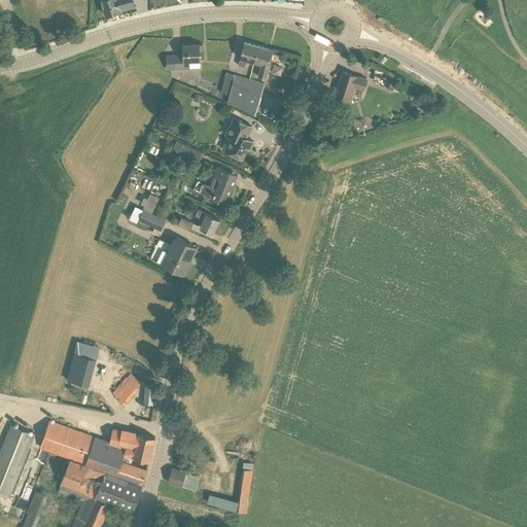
[(101,0),(106,14),(121,10),(121,9),(136,6),(134,0),(101,0)]
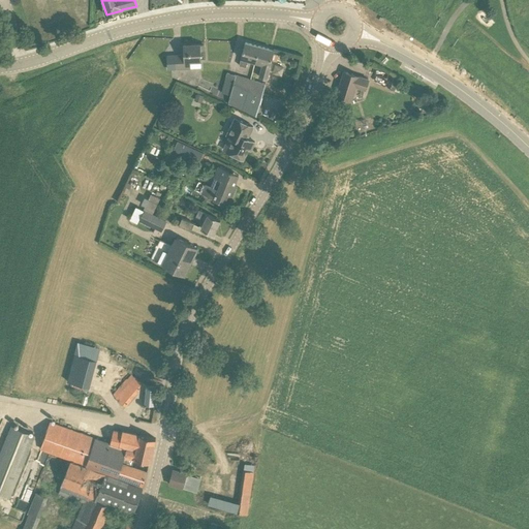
[(255,62),(259,45),(246,41),(239,64),(245,66),(247,60),(255,62)]
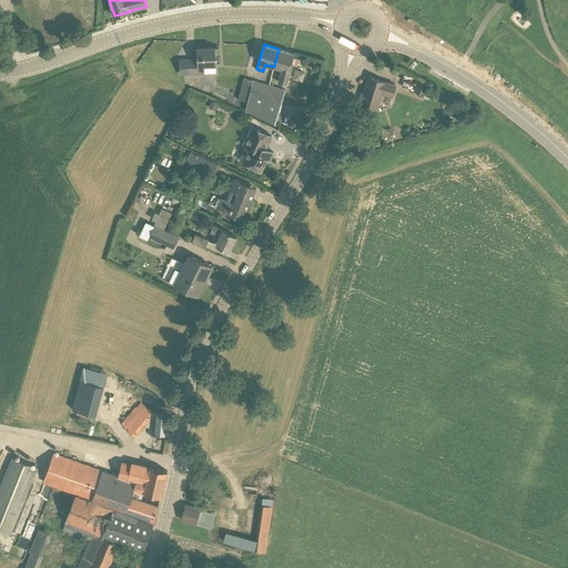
[(216,72),(215,54),(219,53),(219,47),(198,48),(198,59),(188,59),(188,73),(216,72)]
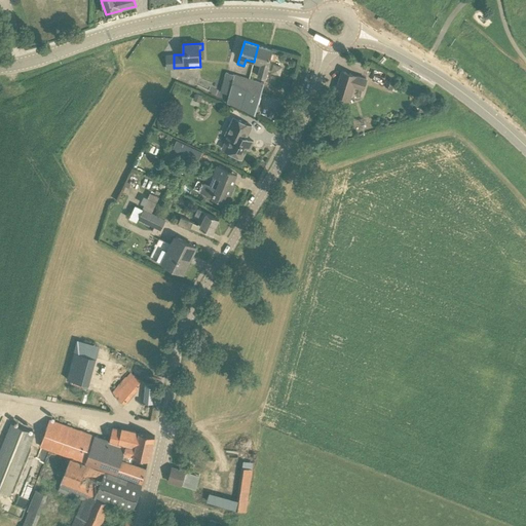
[(268,65),(272,49),(258,45),(254,62),(260,64),(257,76),(265,78),(269,65),(268,65)]
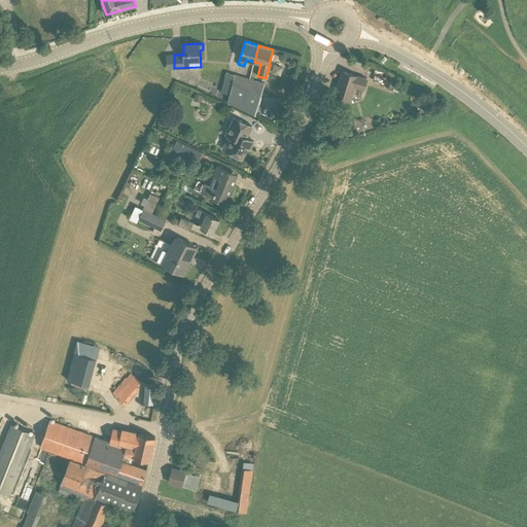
[(273,64),(271,72),(284,75),(286,67),(273,64)]
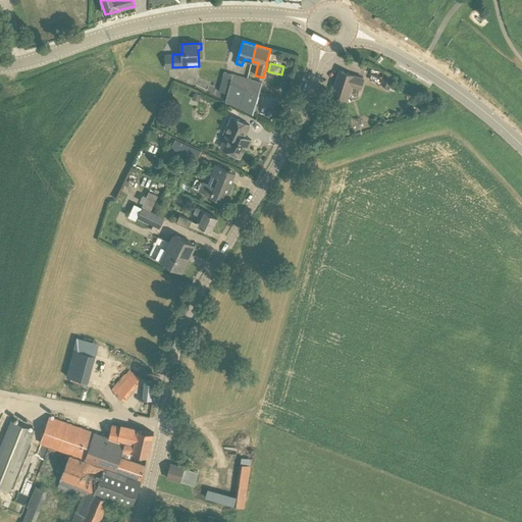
[(360,89),(363,77),(340,70),(331,95),(347,99),(351,86),(360,89)]
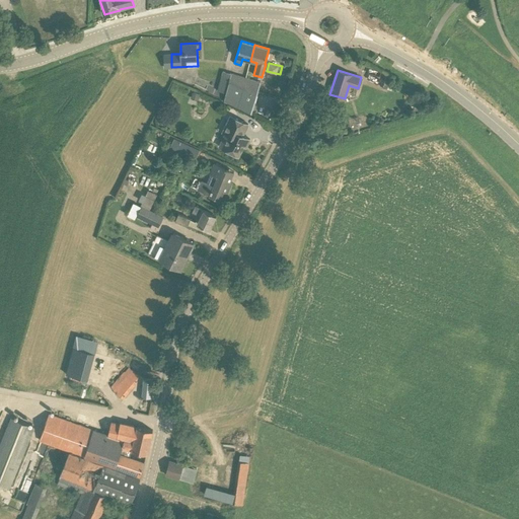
[(243,87),(246,78),(231,73),(230,76),(222,74),(217,90),(226,92),(223,100),(237,107),(240,97),(243,87)]
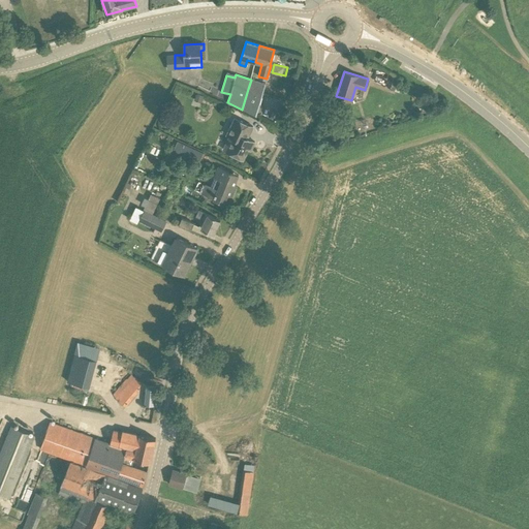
[(266,84),(256,81),(251,80),(248,89),(245,99),(242,110),(256,117),(266,84)]
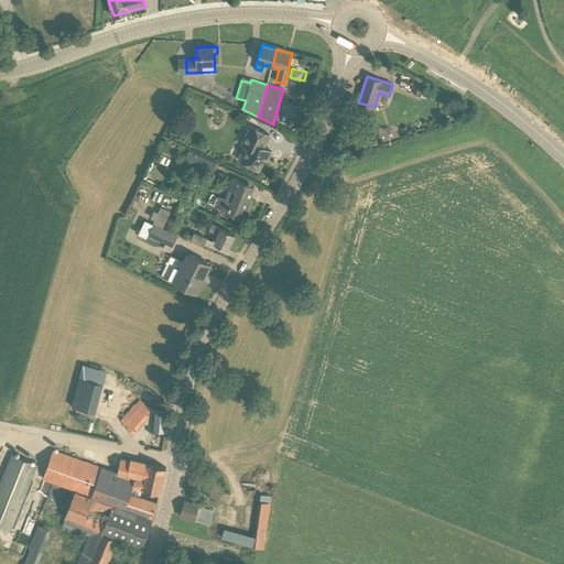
[(207,107),(214,109),(217,102),(210,100),(208,106),(207,107)]
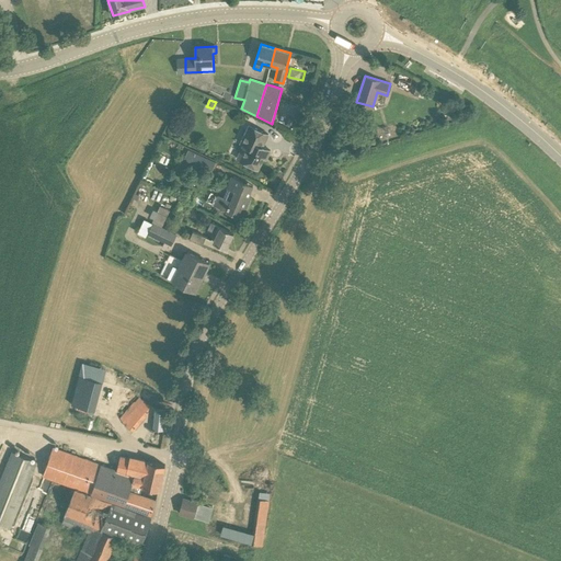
[(293,126),(299,105),(283,101),(276,121),(293,126)]
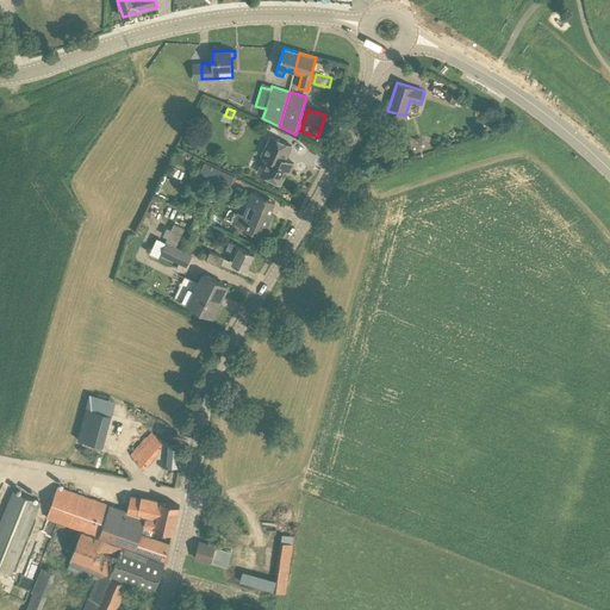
[(290,144),(279,139),(269,135),(260,154),(263,156),(256,170),(280,184),(286,172),(290,173),(294,163),(284,159),(290,144)]
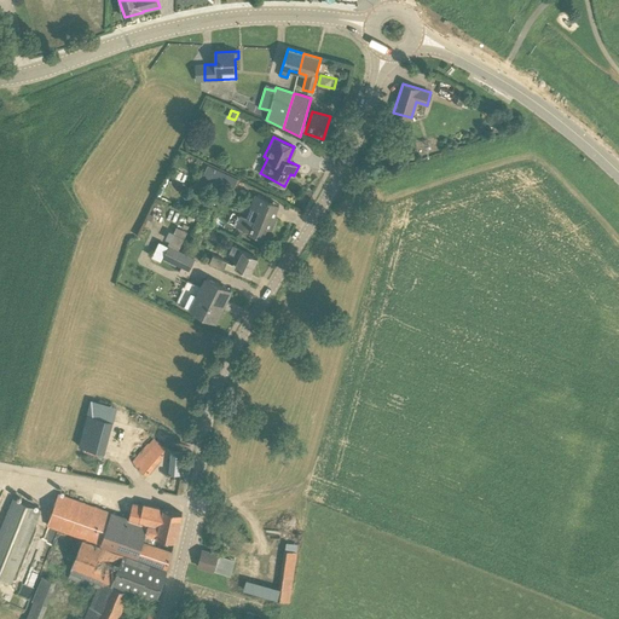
[(232,191),(238,179),(208,165),(202,177),(232,191)]
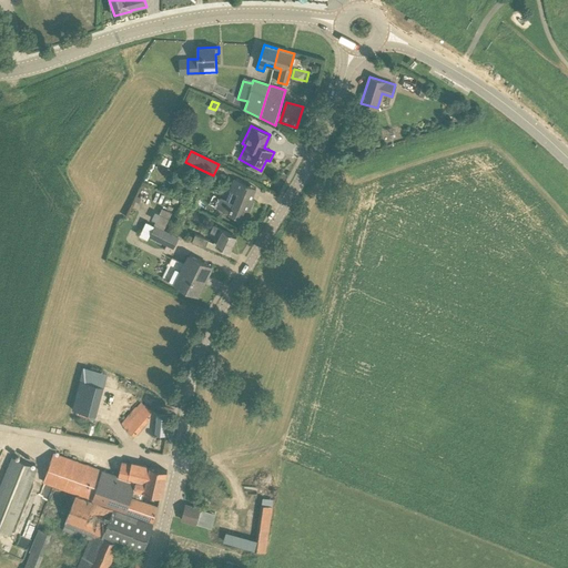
[(161,155),(155,166),(168,171),(172,160),(161,155)]
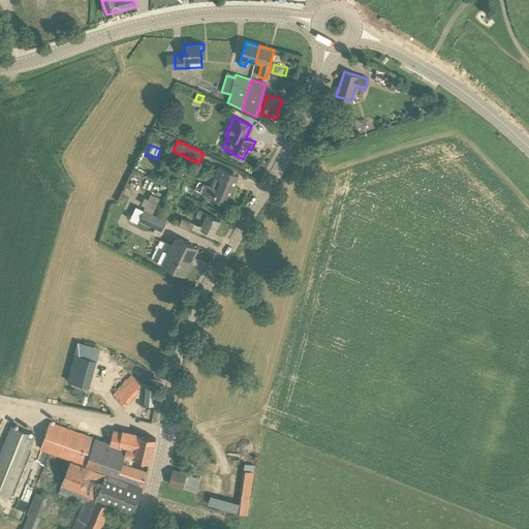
[(238,175),(219,167),(219,166),(211,185),(204,182),(198,192),(224,203),(228,193),(232,195),(237,185),(234,184),(238,175)]
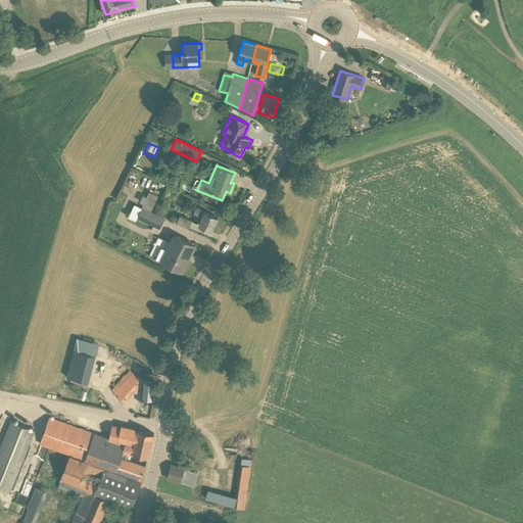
[(132,215),(160,228),(165,218),(143,206),(143,207),(137,204),(132,215)]
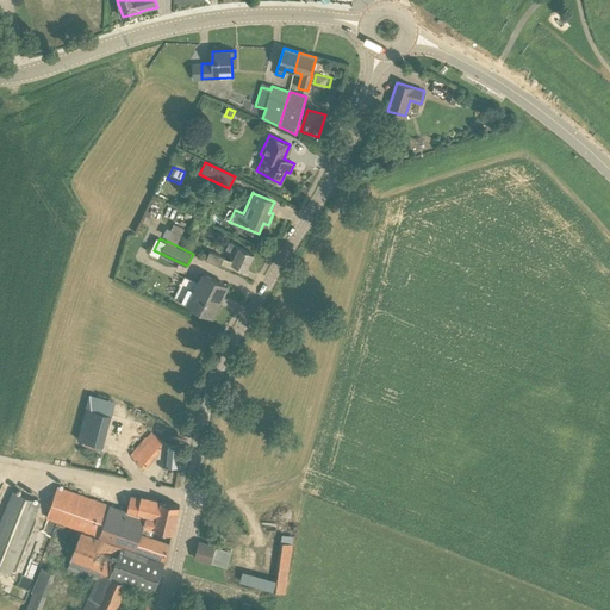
[(254,254),(243,248),(229,241),(225,248),(235,253),(230,262),(246,271),(254,254)]
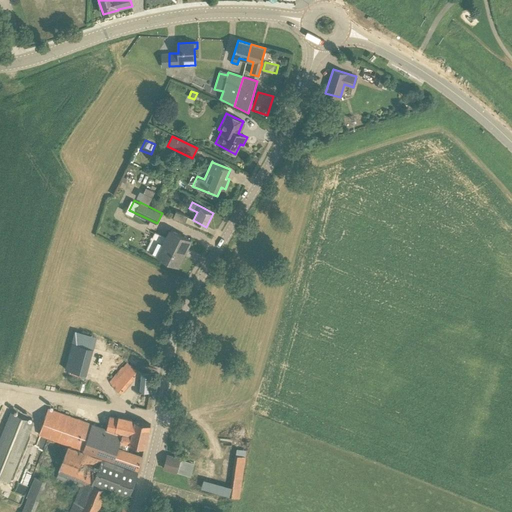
[(185,222),(188,216),(177,211),(174,217),(185,222)]
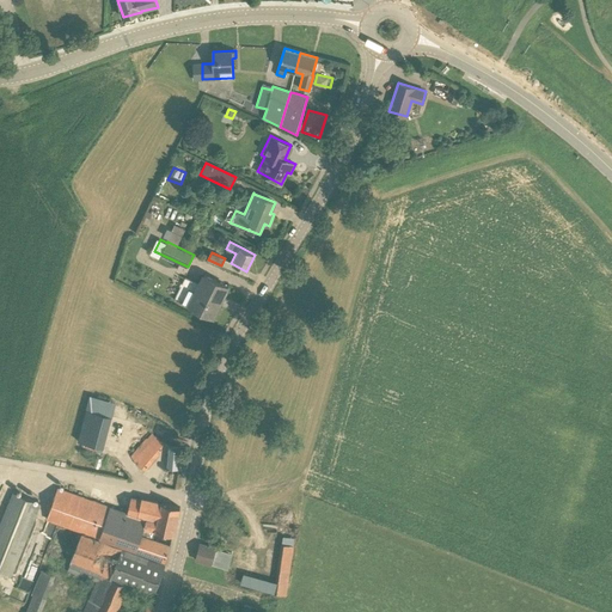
[(228,287),(218,282),(202,274),(199,283),(187,277),(176,298),(188,305),(188,306),(213,318),(228,287)]
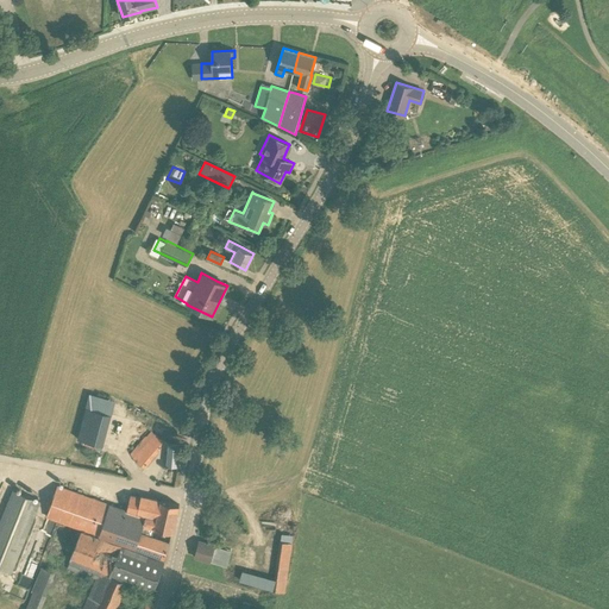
[(100,446),(112,400),(87,393),(74,439),(100,446)]
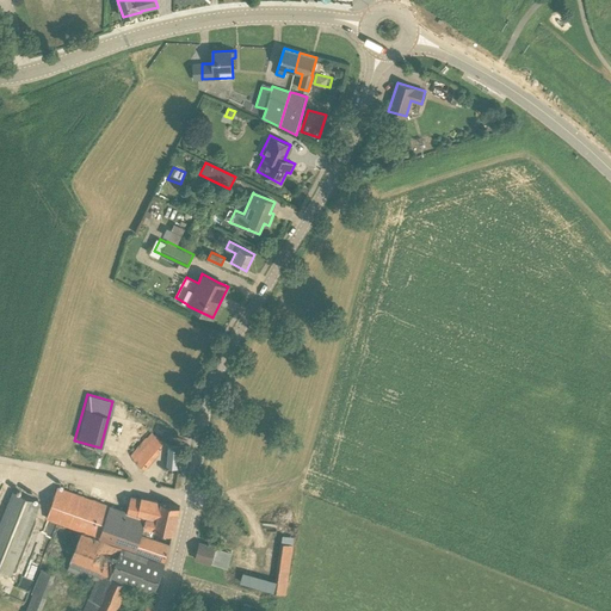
[(144,469),(152,460),(161,449),(159,446),(162,442),(152,432),(147,437),(146,436),(129,456),(144,469)]
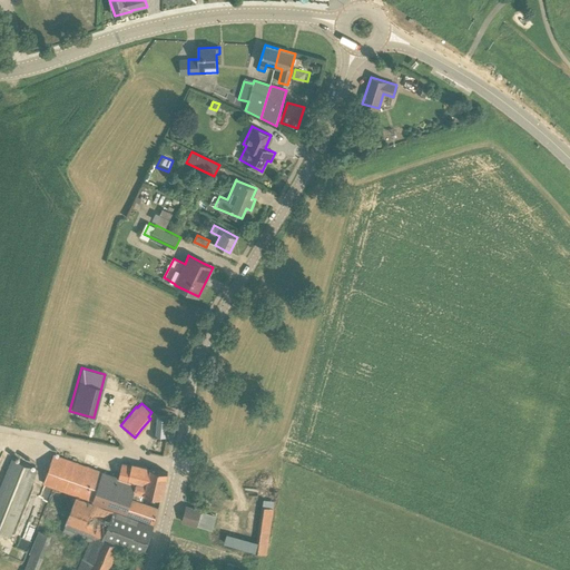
[(155,422),(155,436),(170,436),(170,422),(155,422)]
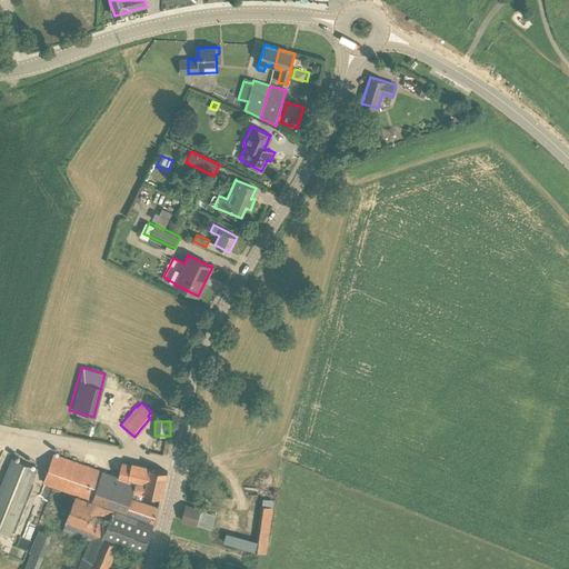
[(132,462),(131,465),(122,462),(119,477),(53,453),(45,481),(92,498),(92,500),(153,521),(159,507),(131,497),(133,490),(161,497),(168,471),(132,462)]
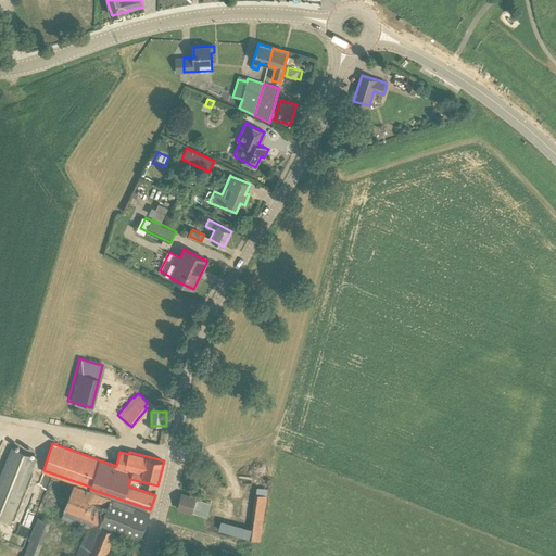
[(38,457),(37,457),(12,447),(0,477),(0,517),(12,522),(38,457)]
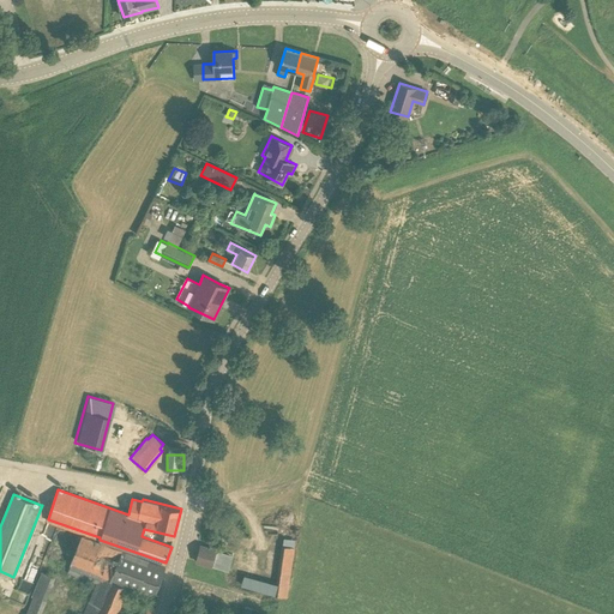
[(116,613),(126,587),(155,596),(166,566),(79,536),(67,573),(96,584),(83,613),(116,613)]
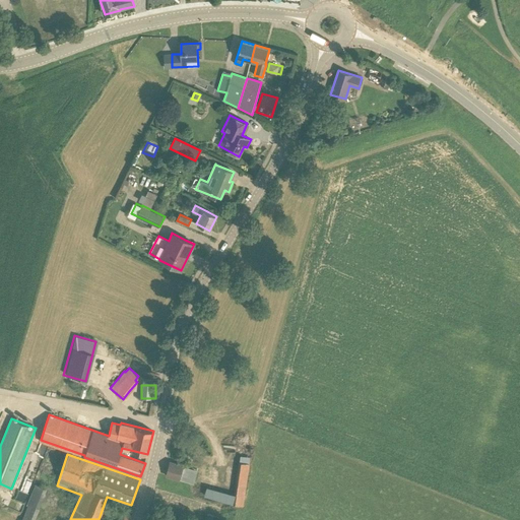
[(242,504),(252,457),(241,454),(234,490),(207,483),(204,497),(242,504)]
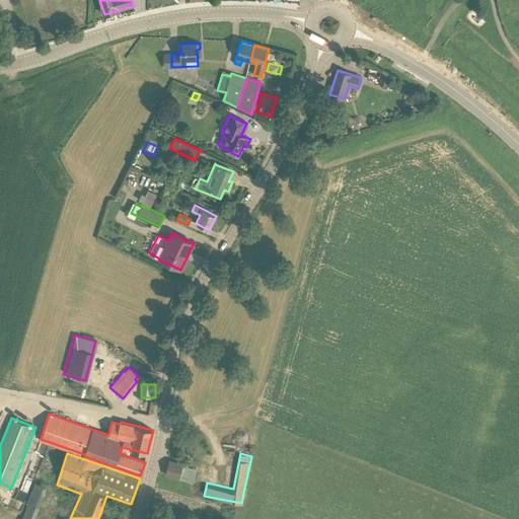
[(169,461),(166,473),(179,477),(182,465),(169,461)]
